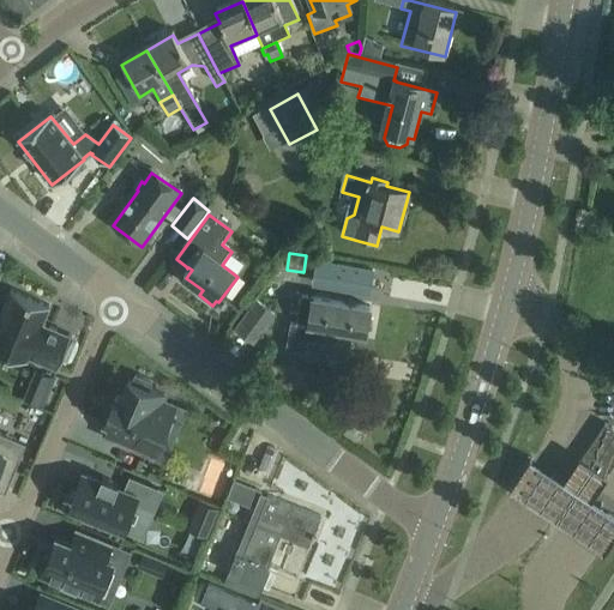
[(323,269),(320,290),(374,300),(378,278),(323,269)]
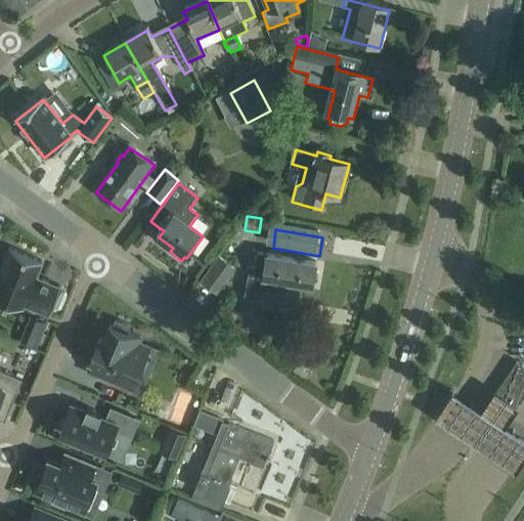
[(0,270),(0,300),(23,310),(24,306),(49,316),(60,289),(36,278),(42,263),(9,250),(0,270)]
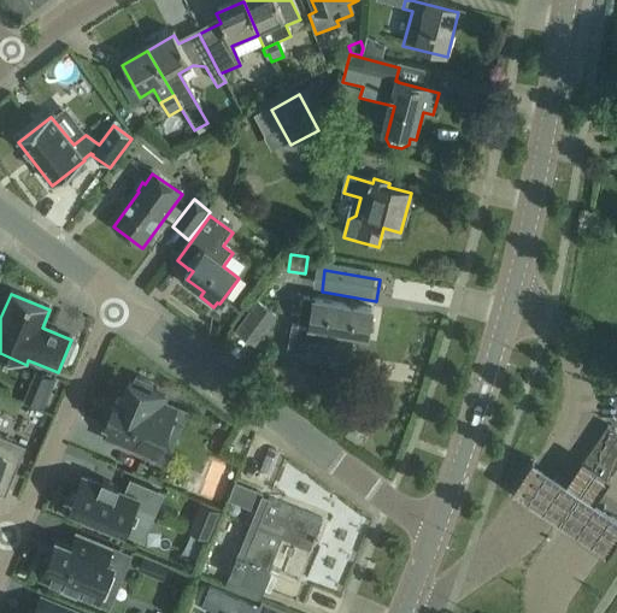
[(306,301),(303,319),(301,330),(294,329),(291,355),(309,358),(311,345),(329,347),(328,354),(351,358),(354,337),(370,340),(375,313),(306,301)]
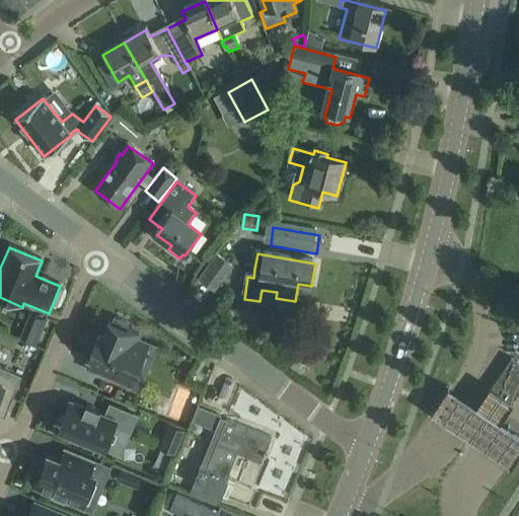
[(215,293),(234,268),(217,255),(198,281),(215,293)]
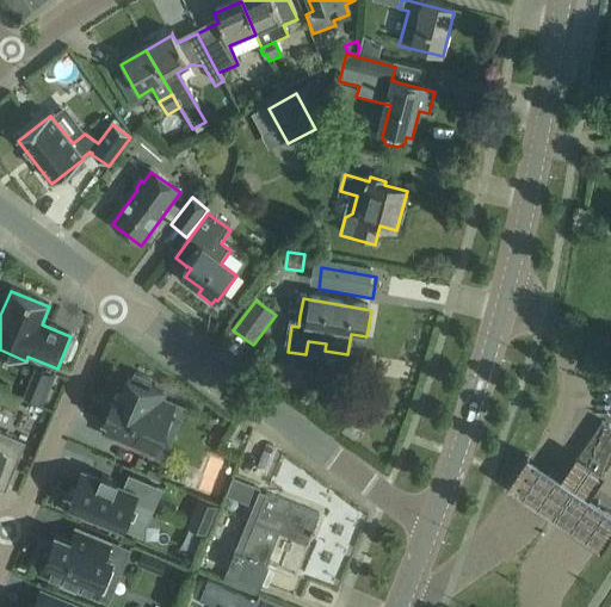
[(153,457),(173,407),(160,402),(164,395),(148,389),(152,382),(135,376),(131,382),(128,381),(121,398),(116,396),(105,421),(110,422),(104,437),(153,457)]
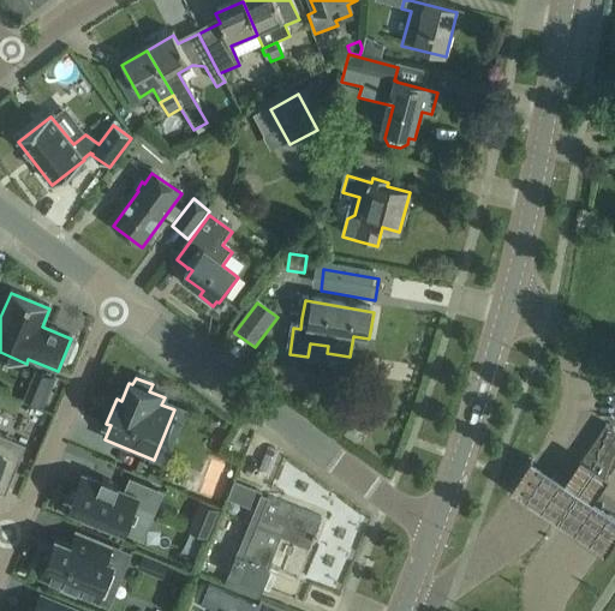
[(47,395),(31,388),(25,401),(42,408),(47,395)]
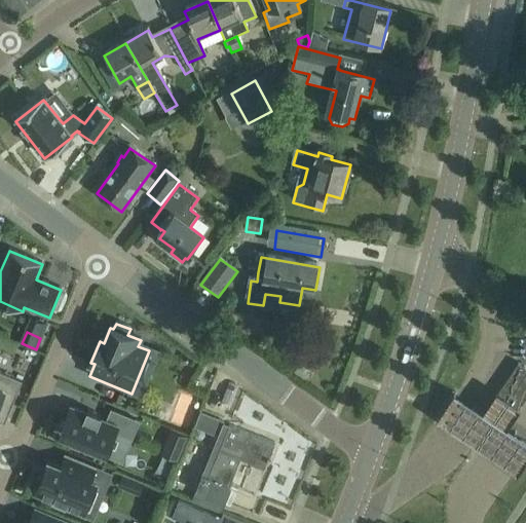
[(87,362),(72,361),(71,373),(86,374),(87,362)]
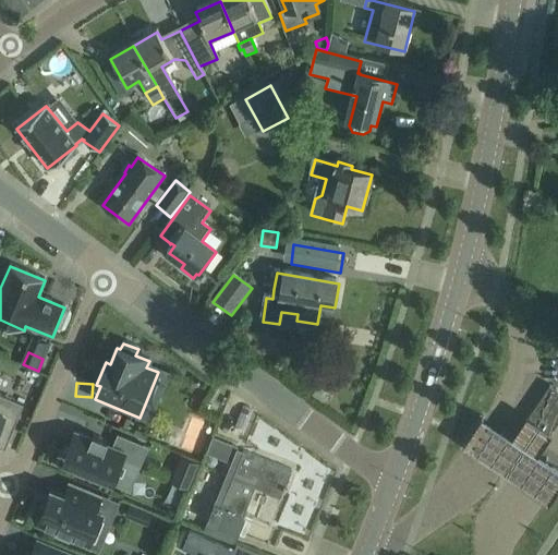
[(557,393),(550,388),(529,419),(549,432),(557,419),(557,393)]
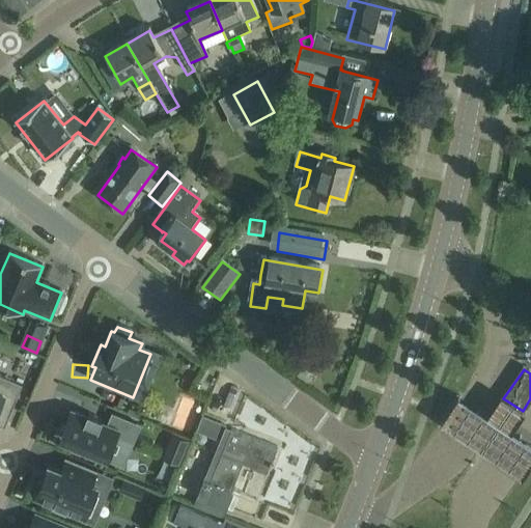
[(0,408),(11,413),(22,386),(0,377),(0,408)]
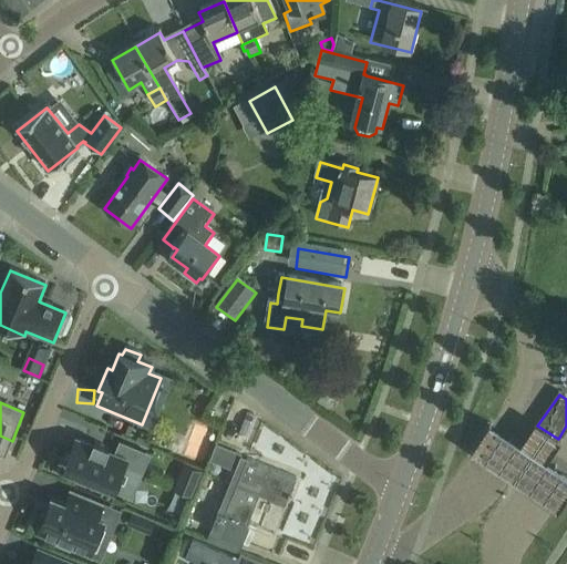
[(521,451),(491,429),(471,458),(558,516),(566,504),(566,479),(548,468),(563,445),(535,427),(521,451)]
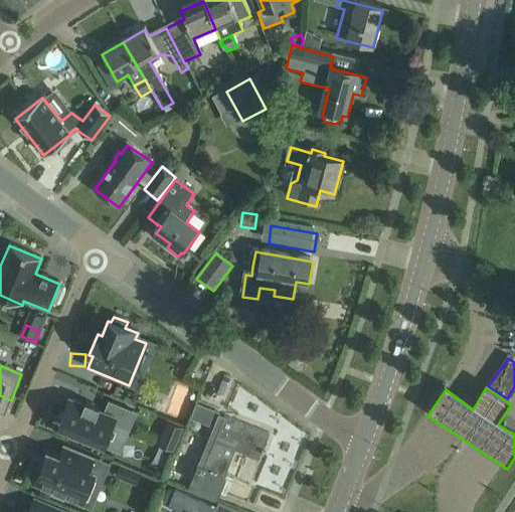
[(70,400),(59,428),(74,434),(72,438),(84,443),(87,439),(104,446),(112,428),(124,433),(133,412),(109,403),(105,414),(99,411),(100,408),(87,402),(84,406),(70,400)]
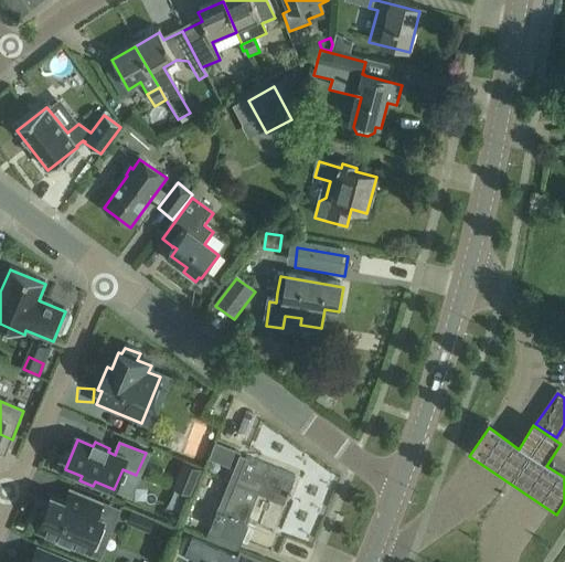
[(242,543),(249,525),(247,523),(260,491),(285,501),(284,505),(285,505),(296,478),(246,459),(224,515),(217,512),(210,530),(242,543)]
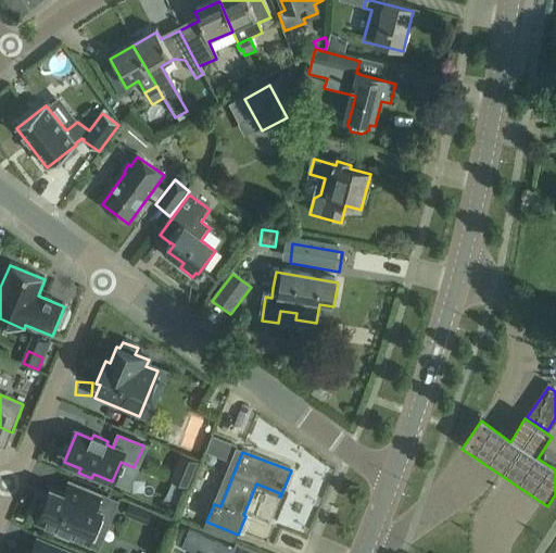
[(176,468),(192,476),(197,464),(181,457),(176,468)]
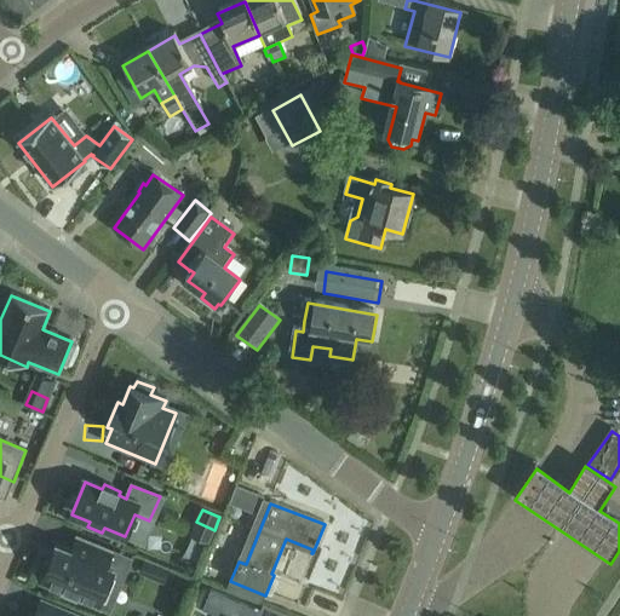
[(57,547),(42,583),(64,592),(62,597),(76,603),(79,598),(98,606),(113,570),(107,566),(112,553),(79,539),(73,553),(57,547)]
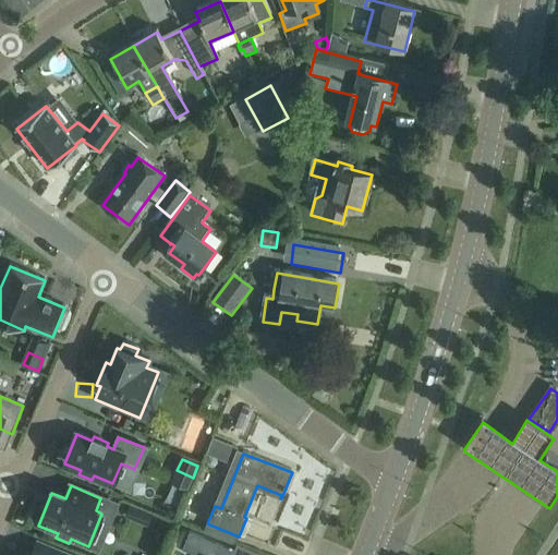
[(152,515),(134,508),(129,520),(147,527),(152,515)]
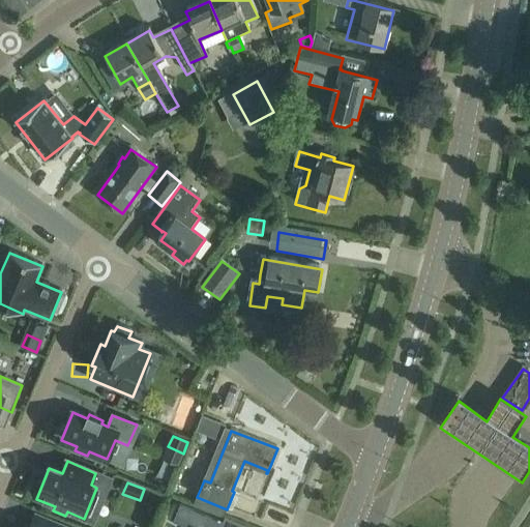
[(174,504),(168,520),(173,523),(179,507),(174,504)]
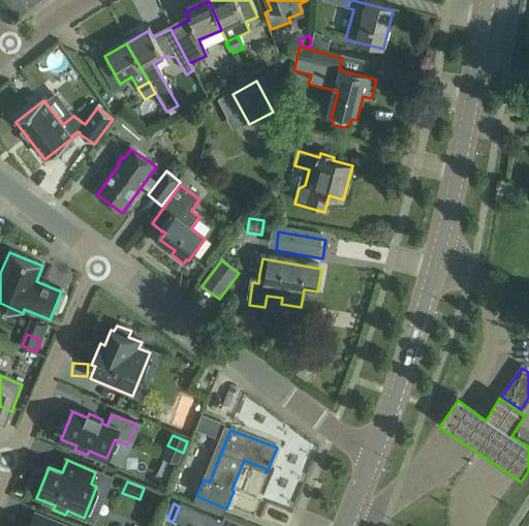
[(179,506),(173,522),(182,525),(221,525),(222,523),(179,506)]
